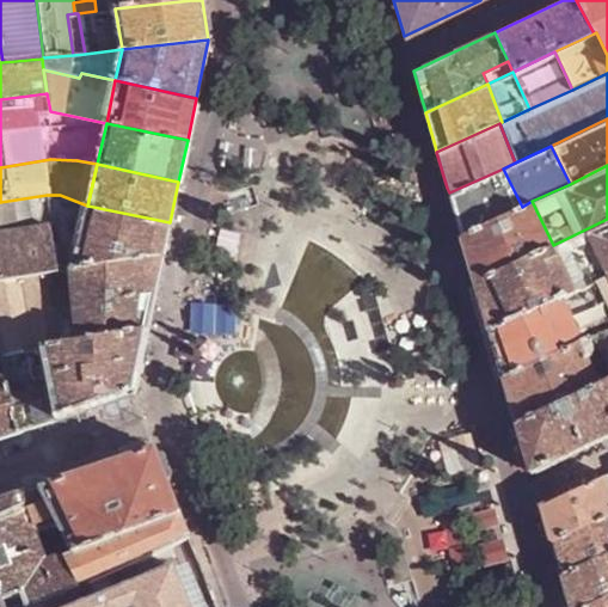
[(461,234),(522,207),(503,169),(449,192),(461,234)]
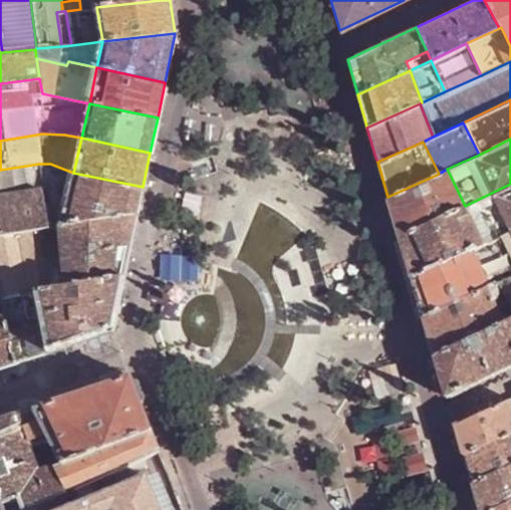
[(0,197),(44,190),(50,164),(39,164),(0,170),(0,197)]
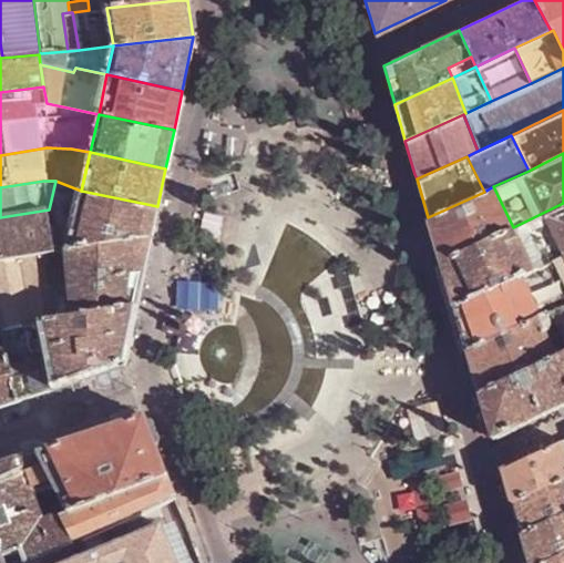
[(55,181),(49,210),(57,251),(68,248),(81,191),(55,181)]
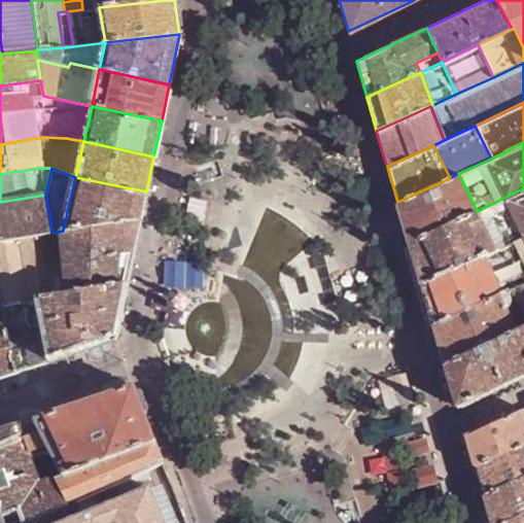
[(477,211),(458,173),(450,178),(397,202),(409,242),(477,211)]
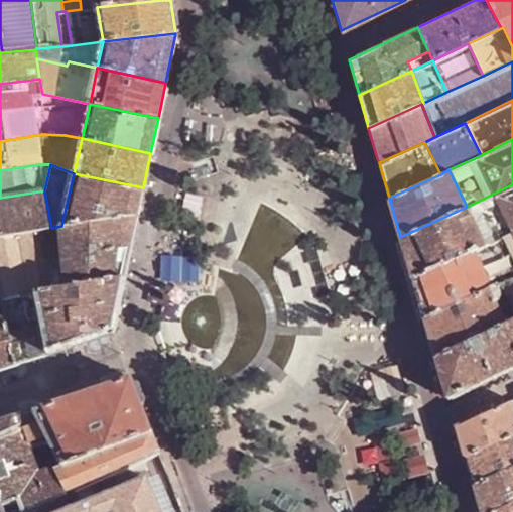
[(140,200),(143,187),(74,173),(61,226),(137,212),(140,200)]
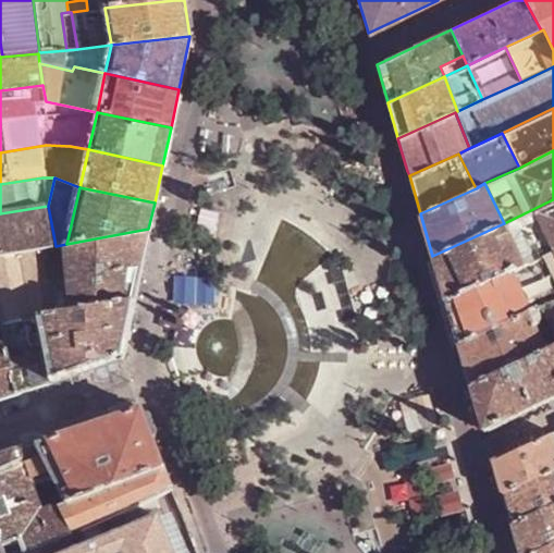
[(522,262),(553,248),(553,199),(504,223),(522,262)]
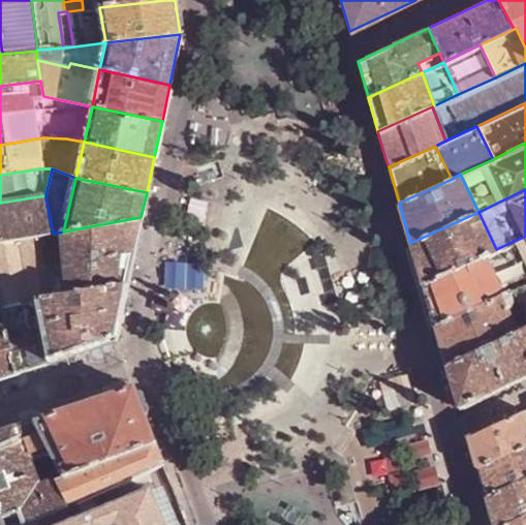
[(0,242),(53,234),(45,195),(0,203),(0,242)]
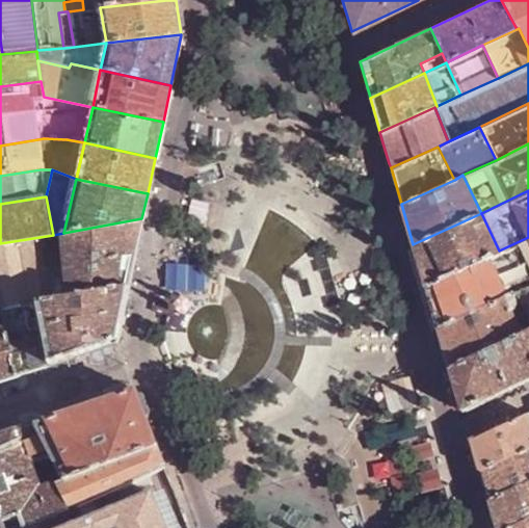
[(415,252),(425,285),(484,258),(499,251),(481,213),(413,244),(415,252)]
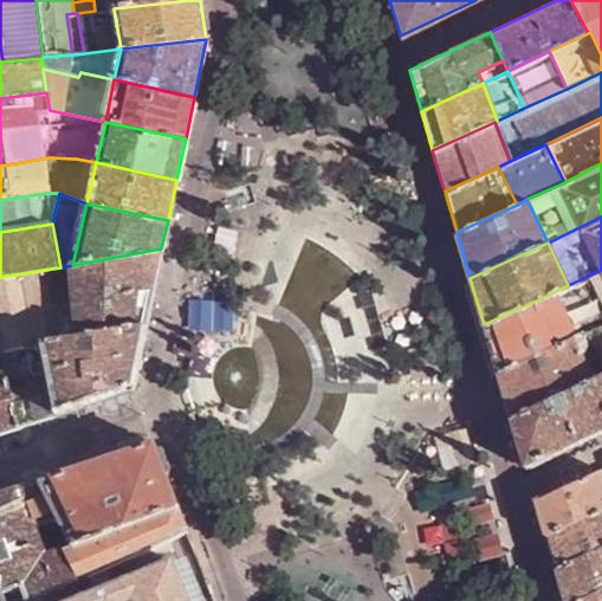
[(161,249),(72,265),(75,304),(76,310),(78,337),(144,324),(153,286),(161,249)]
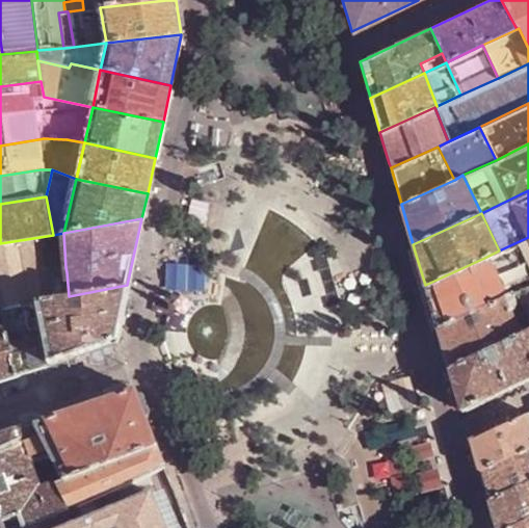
[(0,284),(6,308),(37,301),(55,298),(54,274),(53,268),(65,267),(63,233),(53,235),(0,243),(0,284)]
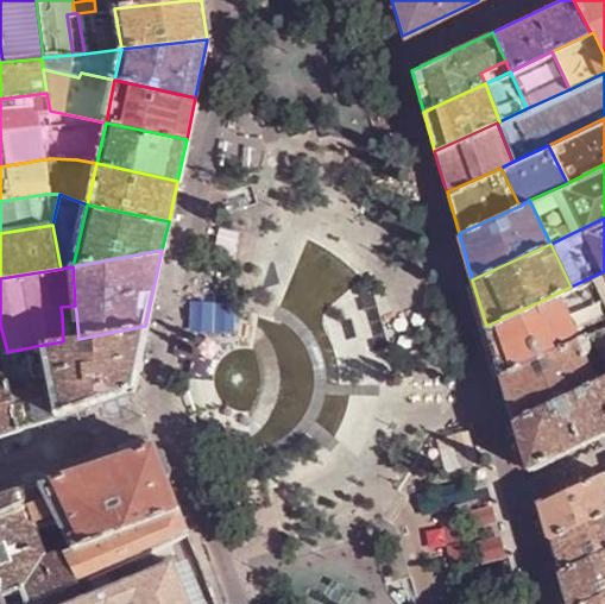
[(604,271),(571,287),(554,295),(574,338),(604,323),(604,271)]
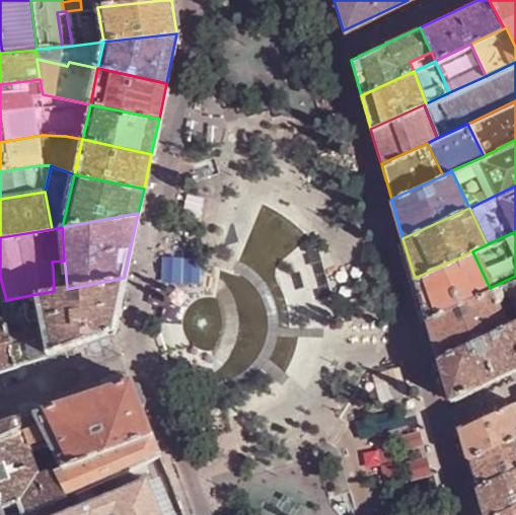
[(425,312),(426,317),(490,288),(472,251),(415,278),(425,312)]
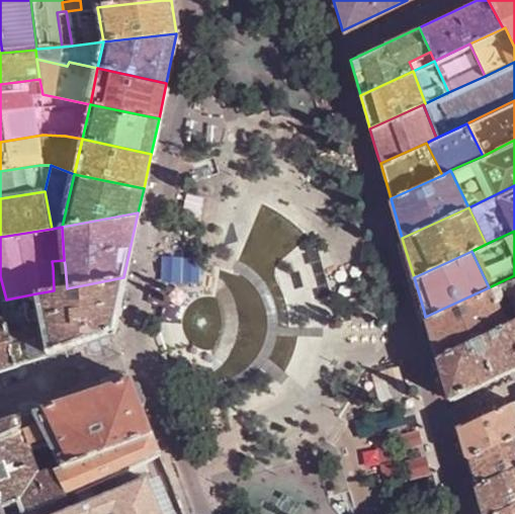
[(67,288),(65,265),(53,267),(54,290),(67,288)]
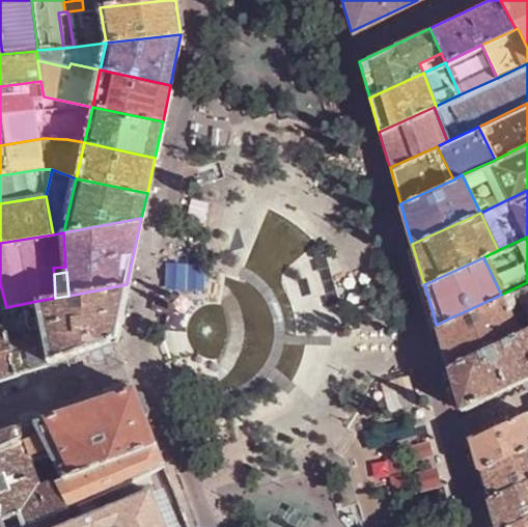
[(519,332),(527,327),(527,282),(501,295),(519,332)]
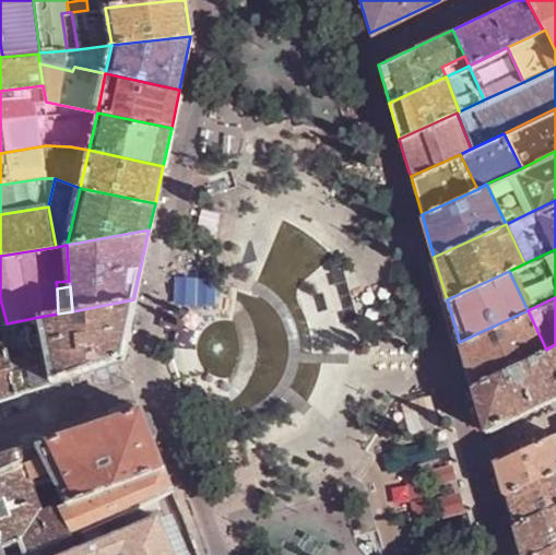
[(131,310),(133,299),(72,311),(58,314),(39,317),(44,351),(48,381),(77,372),(90,368),(118,358),(121,357),(126,339),(131,310)]
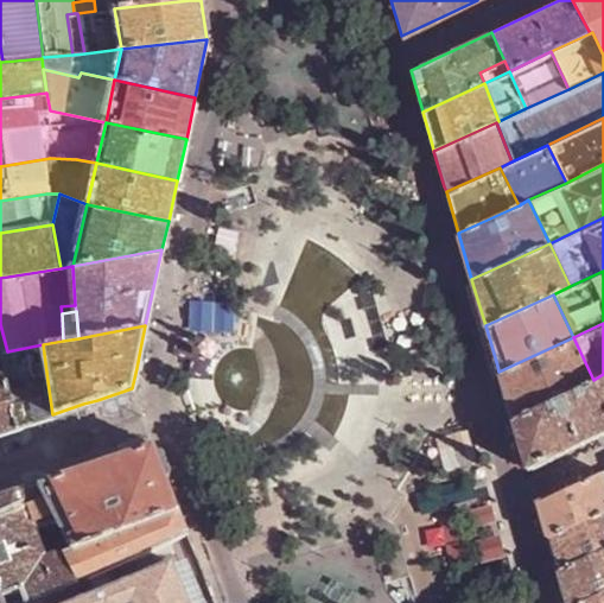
[(593,380),(573,337),(498,372),(501,380),(512,418),(593,380)]
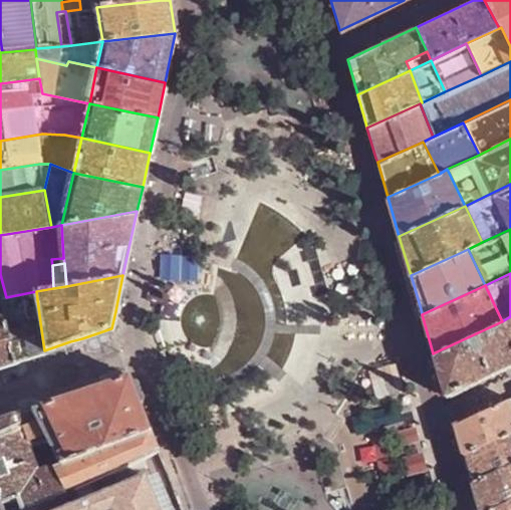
[(0,364),(16,359),(10,332),(7,316),(0,317),(0,364)]
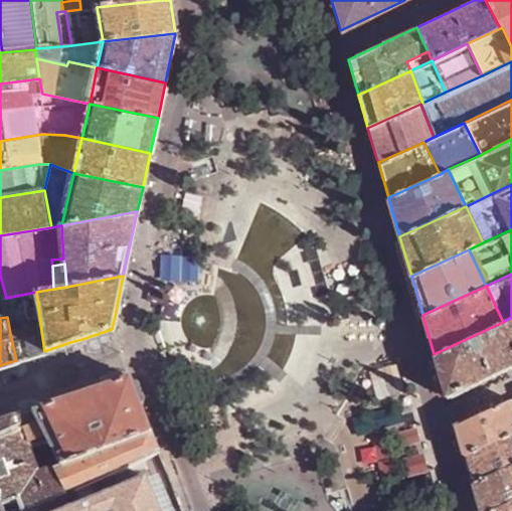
[(511,317),(503,322),(434,354),(441,378),(446,395),(487,375),(511,363),(511,317)]
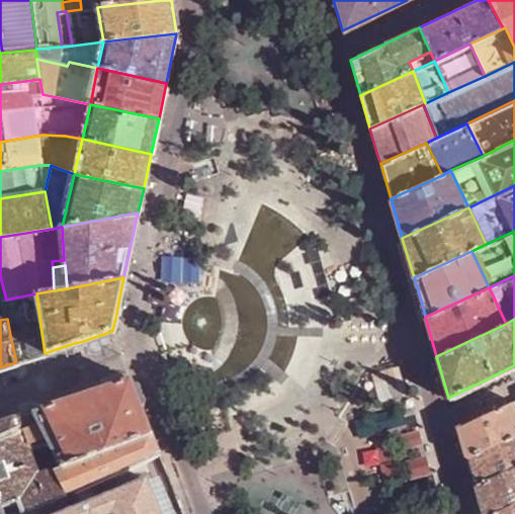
[(34,357),(45,353),(40,325),(10,335),(16,362),(28,358),(34,357)]
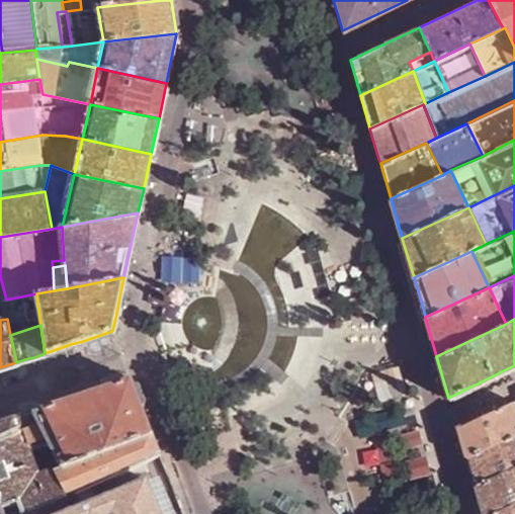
[(142,402),(132,374),(130,375),(127,376),(97,387),(92,389),(86,391),(55,401),(44,405),(36,407),(52,438),(64,462),(65,463),(152,429),(142,402)]
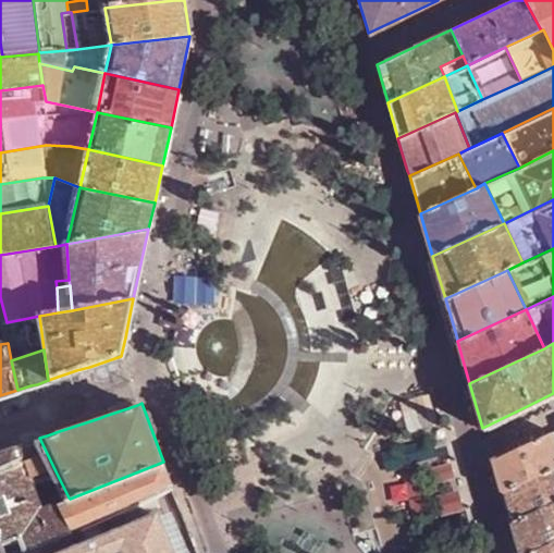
[(491,458),(500,490),(553,465),(553,450),(553,446),(548,432),(491,458)]
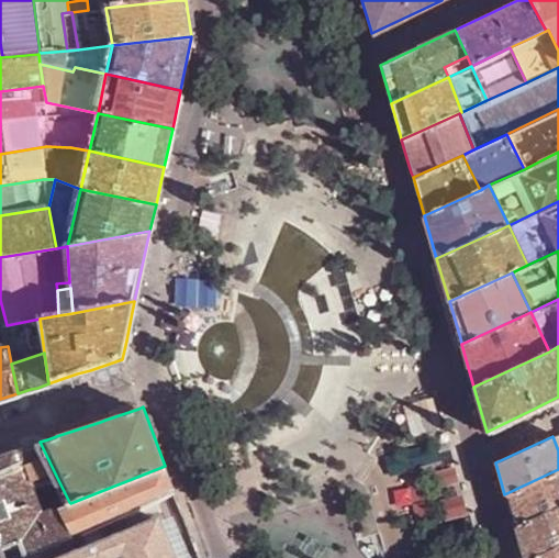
[(0,543),(2,549),(20,542),(25,557),(74,536),(59,506),(44,513),(33,484),(56,476),(40,442),(14,450),(8,454),(0,456),(0,543)]
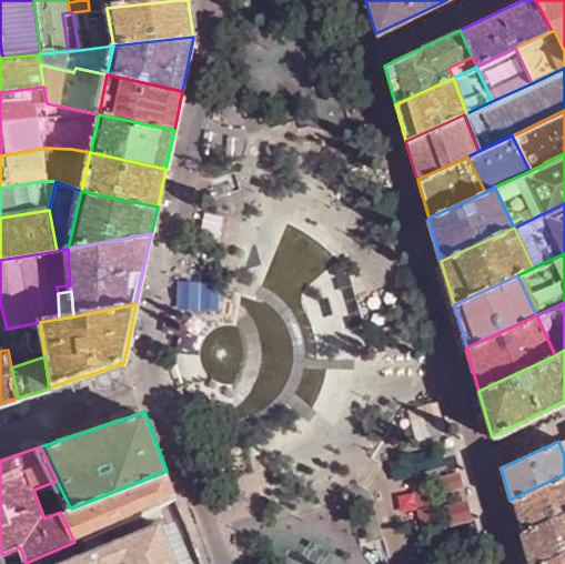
[(71,509),(84,537),(107,526),(175,494),(167,471),(71,509)]
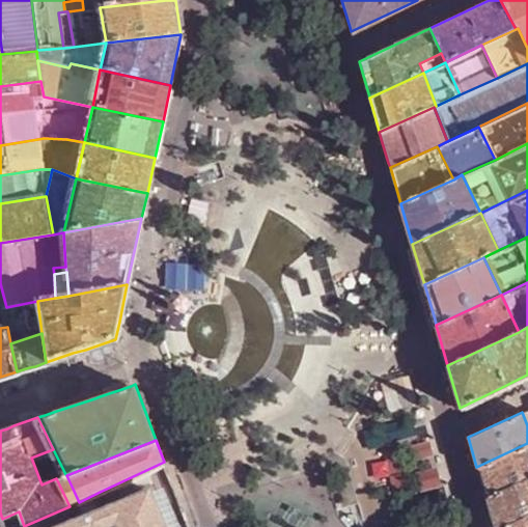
[(485,496),(527,476),(527,443),(476,467),(483,492),(485,496)]
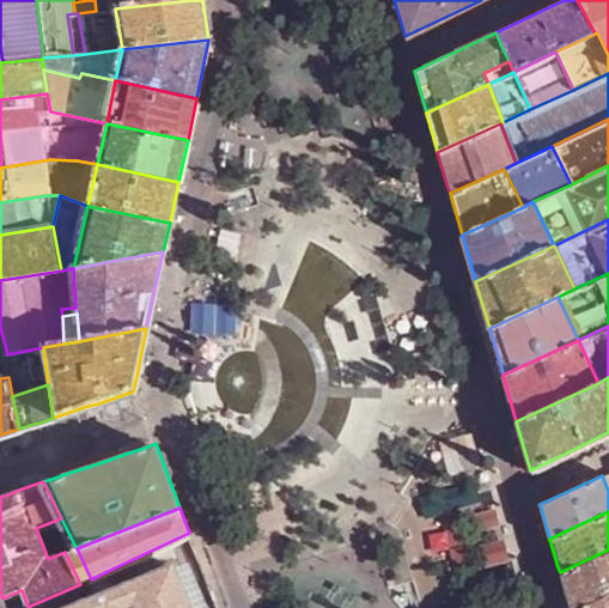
[(75,547),(65,552),(80,584),(91,579),(77,548),(75,547)]
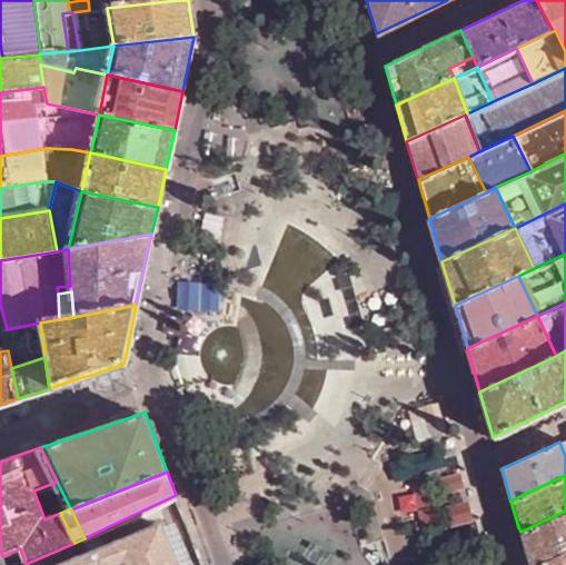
[(537,564),(565,552),(565,511),(520,532),(529,564),(537,564)]
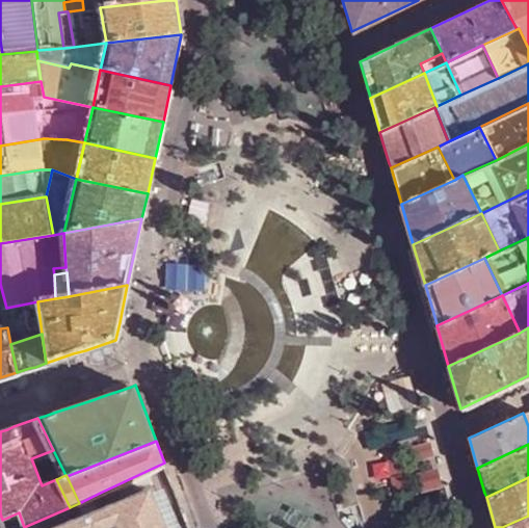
[(166,527),(151,489),(76,520),(55,527),(166,527)]
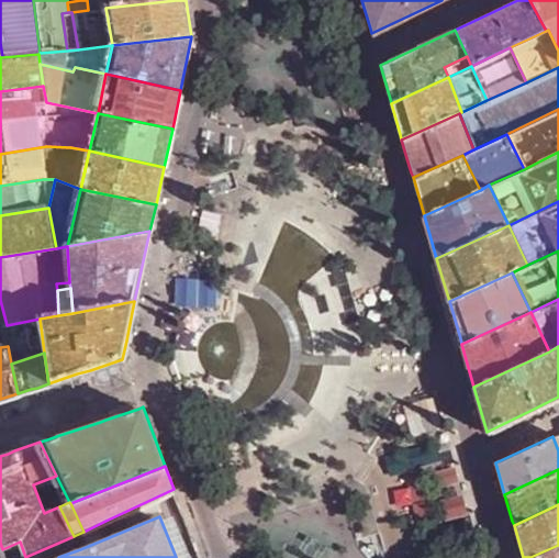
[(558,557),(558,545),(530,557),(558,557)]
